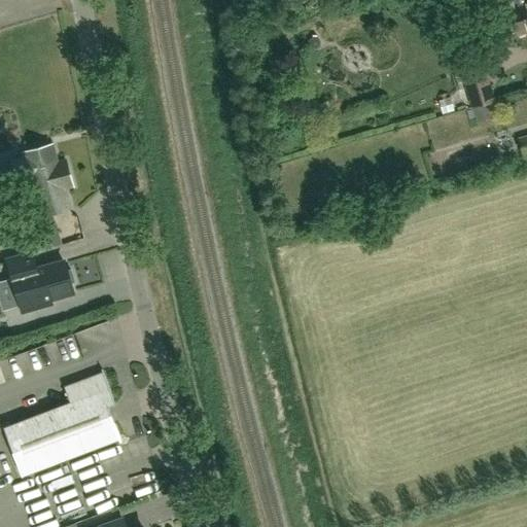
[(526,0),(510,0),(514,9),(507,11),(506,10),(489,15),(498,42),(516,36),(526,31),(526,0)]
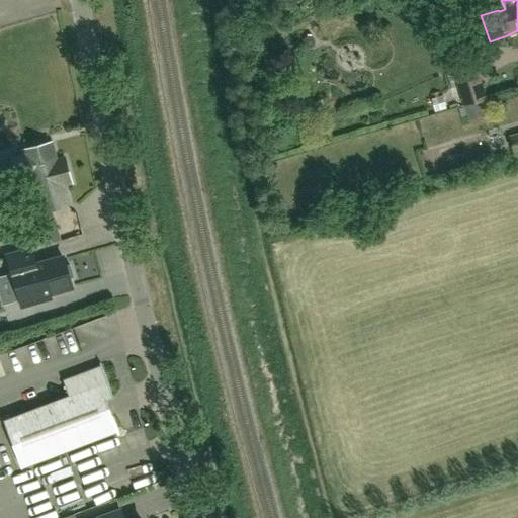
[(463,106),(487,99),(476,63),(451,70),(463,106)]
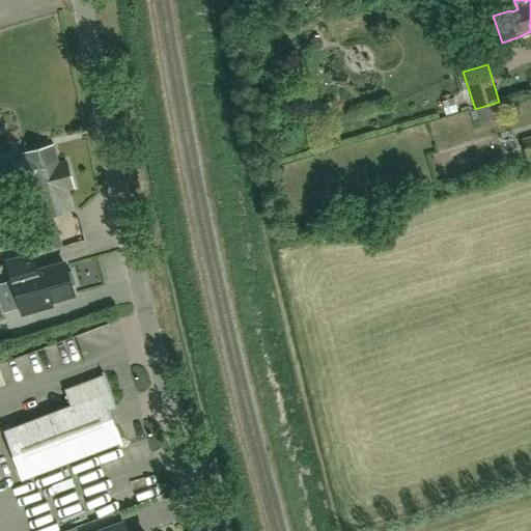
[(528,159),(530,158),(530,136),(522,139),(528,159)]
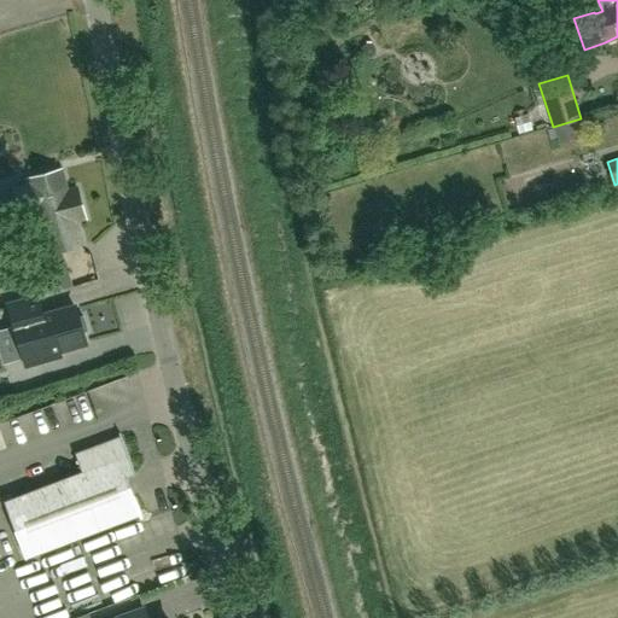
[(36,214),(41,229),(48,255),(83,245),(80,234),(76,221),(86,219),(81,202),(77,188),(68,191),(62,169),(27,179),(28,184),(13,187),(17,200),(22,217),(36,214)]
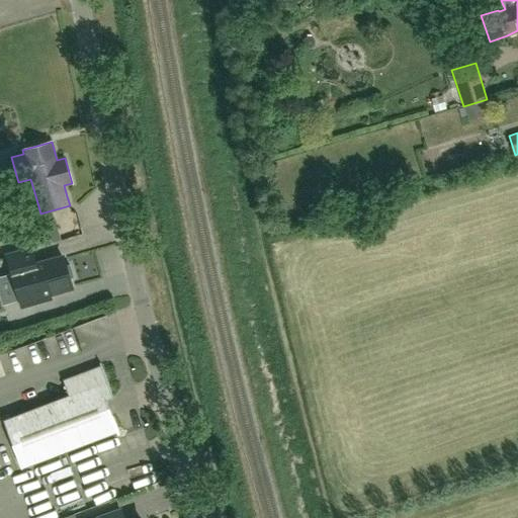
[(0,181),(13,181),(13,166),(0,166),(0,181)]
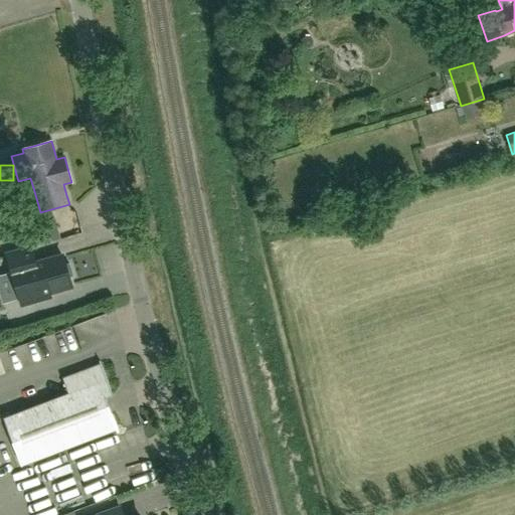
[(7,255),(21,304),(40,299),(39,295),(71,286),(68,277),(72,276),(69,265),(65,266),(62,256),(35,265),(30,249),(7,255)]
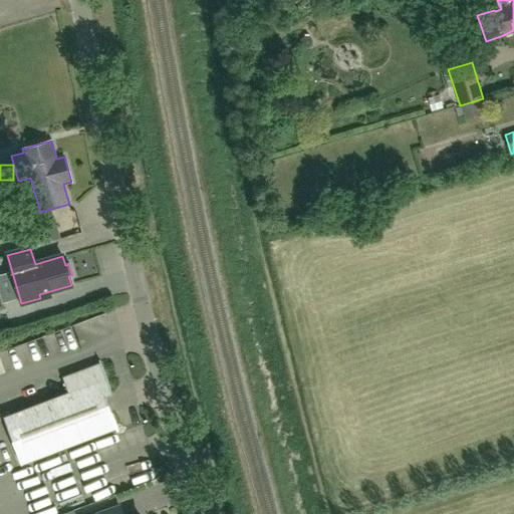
[(64,377),(69,393),(3,418),(21,465),(116,428),(103,394),(110,392),(101,363),(64,377)]
